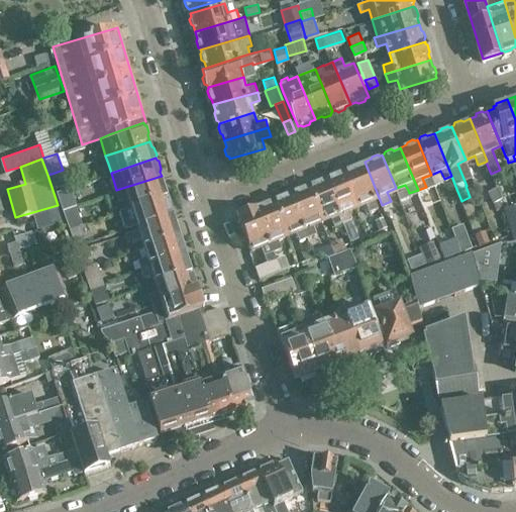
[(345,170),(343,171),(356,205),(366,201),(370,210),(379,206),(372,190),(360,163),(353,166),(351,165),(346,167),(345,170)]
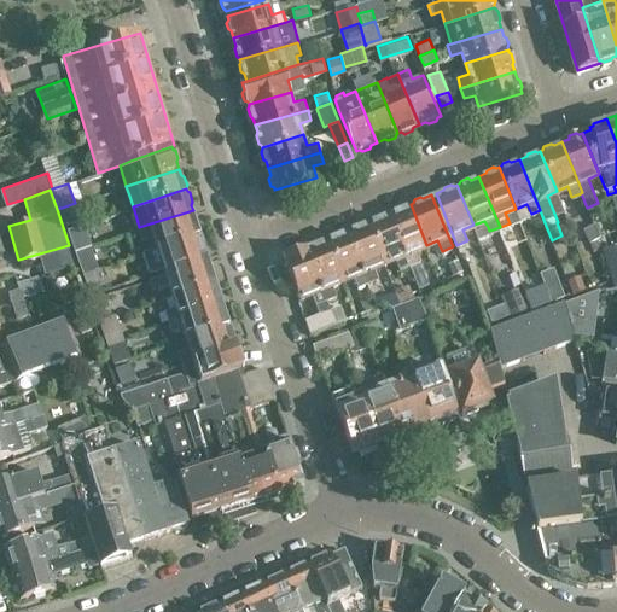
[(81,217),(77,203),(75,203),(62,208),(60,208),(65,222),(81,217)]
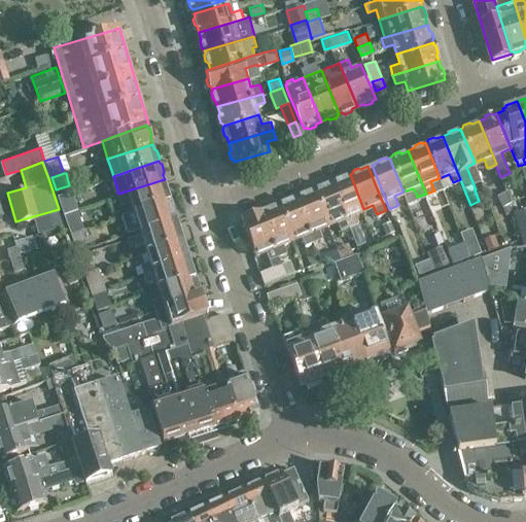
[(363,209),(350,174),(347,175),(345,174),(339,176),(338,179),(331,181),(349,225),(350,224),(357,244),(365,240),(354,212),(363,209)]
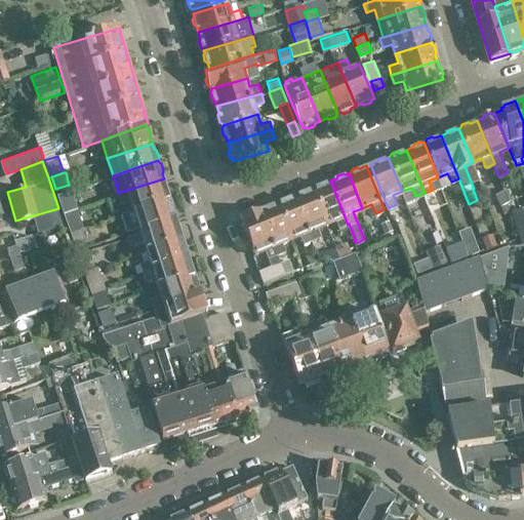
[(170,194),(170,193),(168,186),(166,184),(164,178),(118,193),(121,202),(130,199),(133,208),(170,197),(169,196),(170,194)]
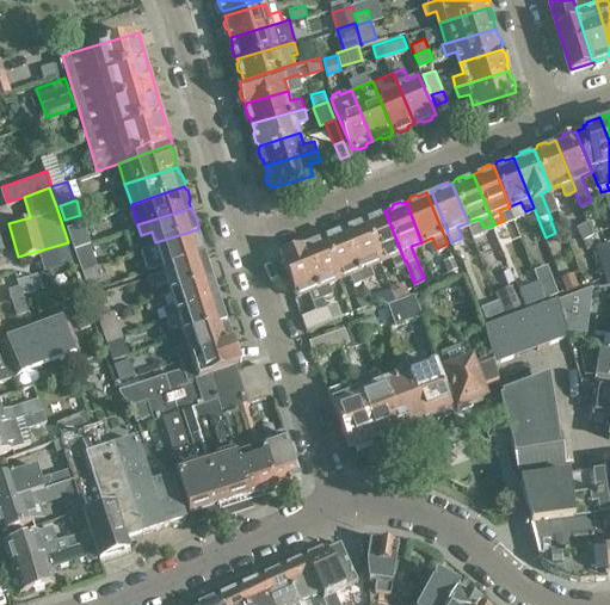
[(367,217),(364,218),(381,259),(390,254),(395,265),(405,261),(384,210),(377,214),(375,213),(368,215),(367,217)]
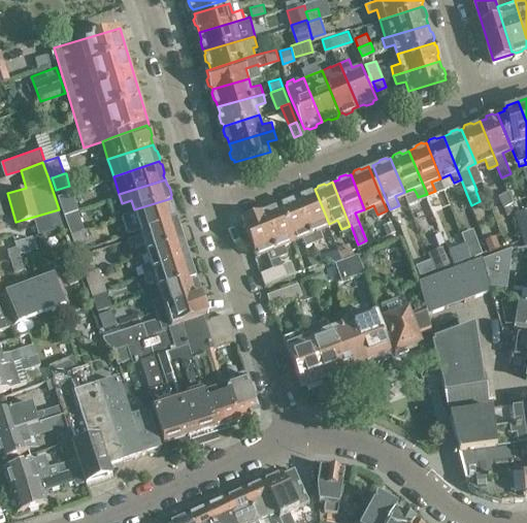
[(78,200),(76,194),(74,188),(58,194),(62,205),(78,200)]
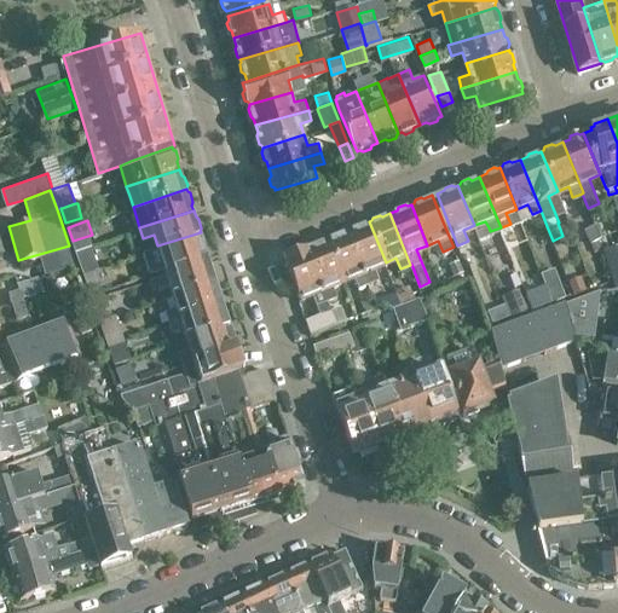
[(356,226),(348,230),(369,282),(380,277),(375,266),(386,262),(369,221),(367,223),(363,221),(357,224),(356,226)]
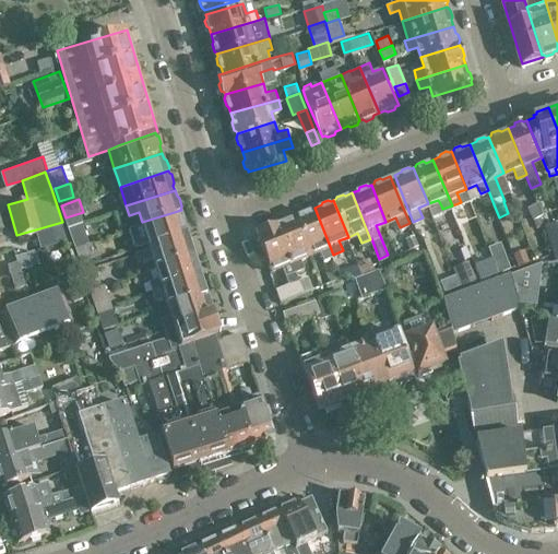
[(542,212),(536,200),(529,203),(530,205),(533,215),(542,212)]
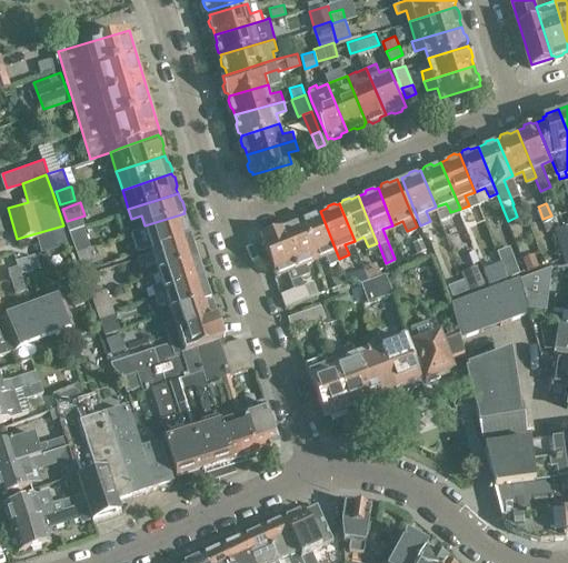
[(302,219),(300,219),(316,257),(326,252),(330,262),(339,259),(320,211),(312,214),(310,212),(304,215),(302,219)]
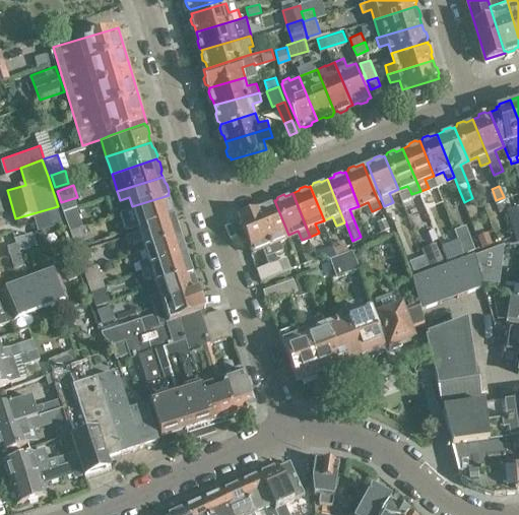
[(169,195),(132,206),(135,214),(125,217),(129,228),(174,212),(172,207),(173,205),(171,197),(169,196),(169,195)]
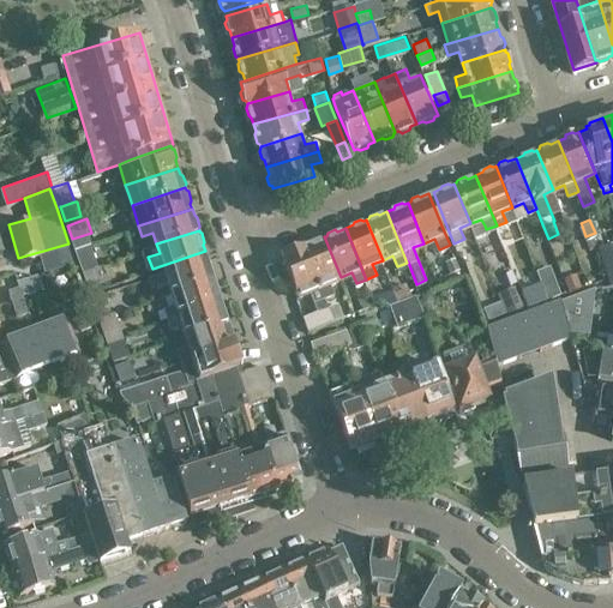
[(311,242),(302,245),(325,298),(325,296),(335,293),(330,282),(341,277),(324,236),(322,238),(319,236),(312,240),(311,242)]
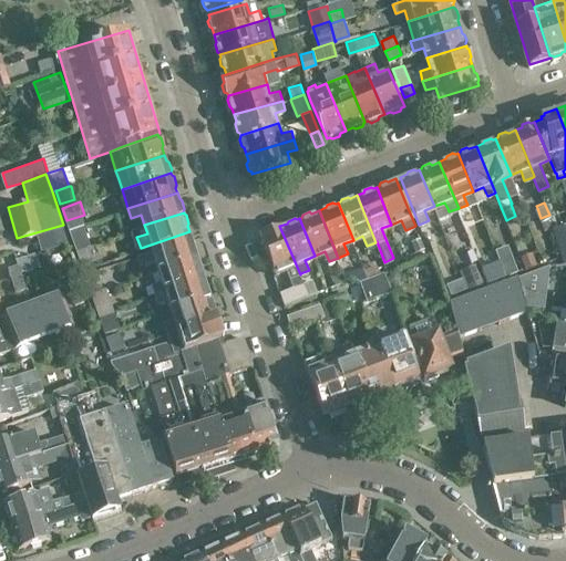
[(76,248),(88,243),(90,243),(82,224),(69,227),(76,248)]
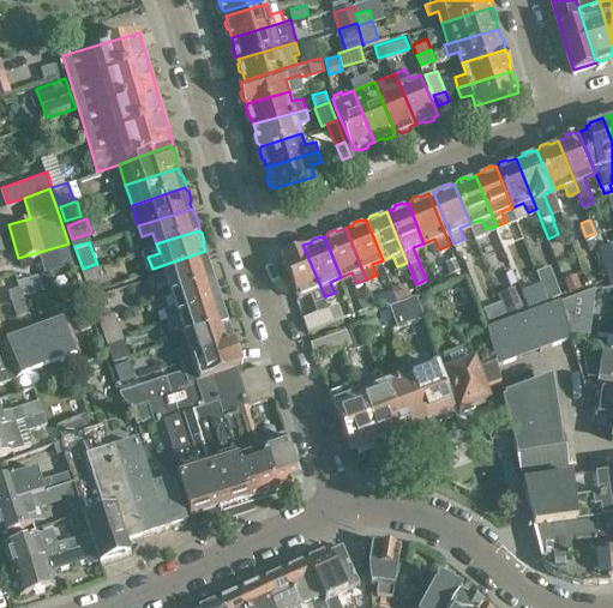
[(56,247),(55,248),(60,265),(73,262),(68,245),(56,247)]
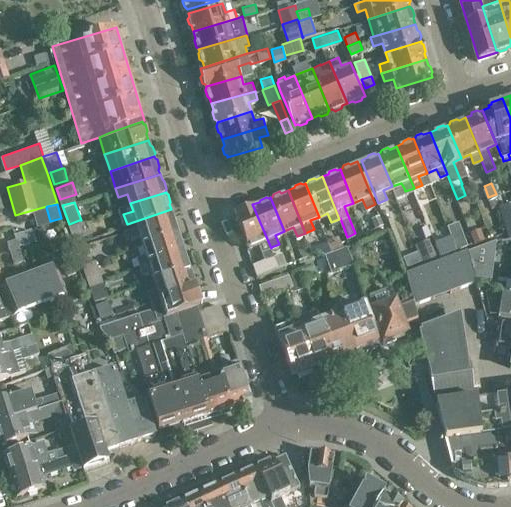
[(271,248),(252,204),(247,207),(245,205),(239,208),(238,210),(235,211),(249,246),(259,242),(265,257),(253,262),(257,274),(278,266),(274,254),(271,247),(271,248)]
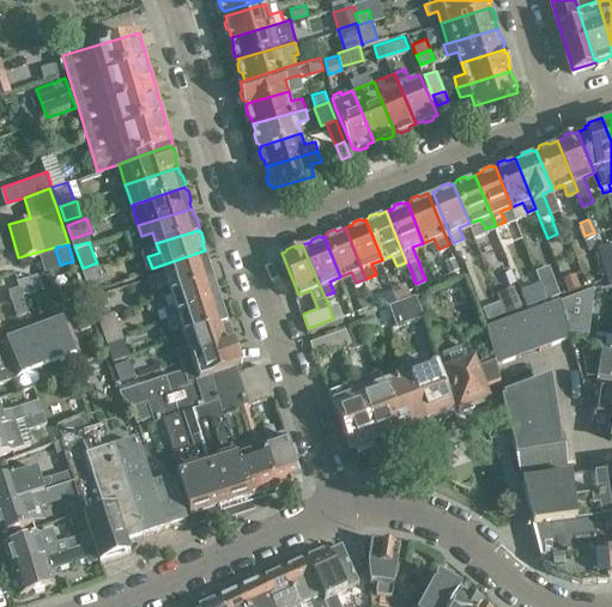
[(459,266),(454,254),(446,258),(450,269),(459,266)]
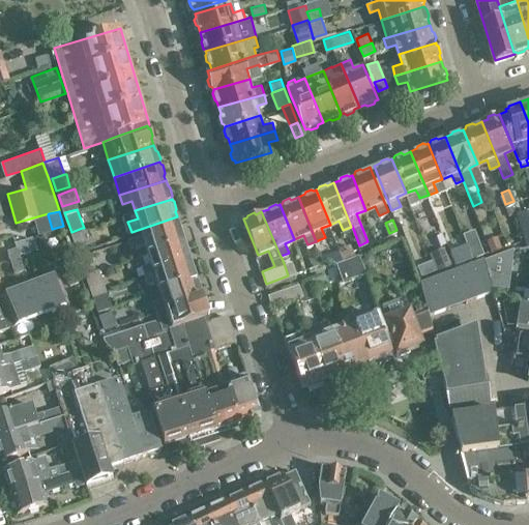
[(148,252),(184,239),(184,238),(185,237),(182,229),(180,228),(178,221),(127,237),(130,246),(145,241),(148,252)]
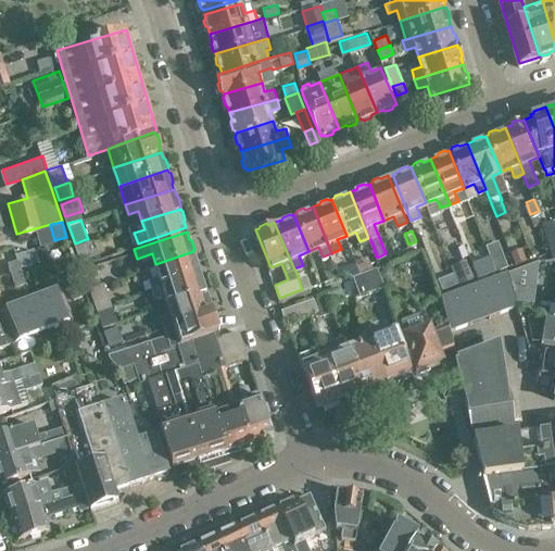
[(86,239),(75,243),(79,255),(90,253),(86,239)]
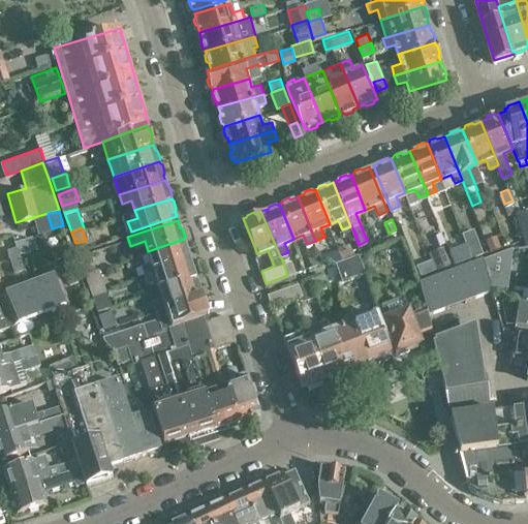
[(496,234),(486,238),(490,249),(501,245),(496,234)]
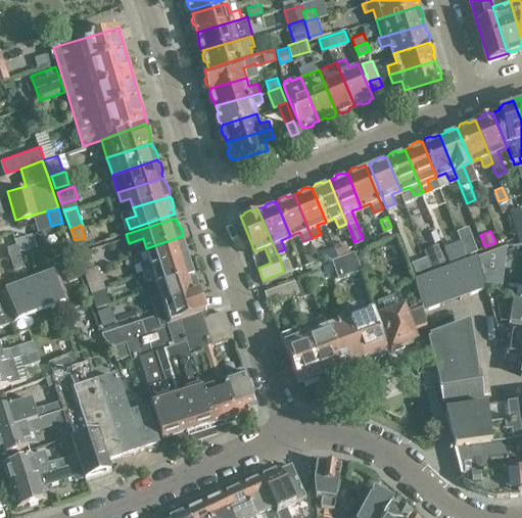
[(6,239),(11,253),(20,250),(16,236),(6,239)]
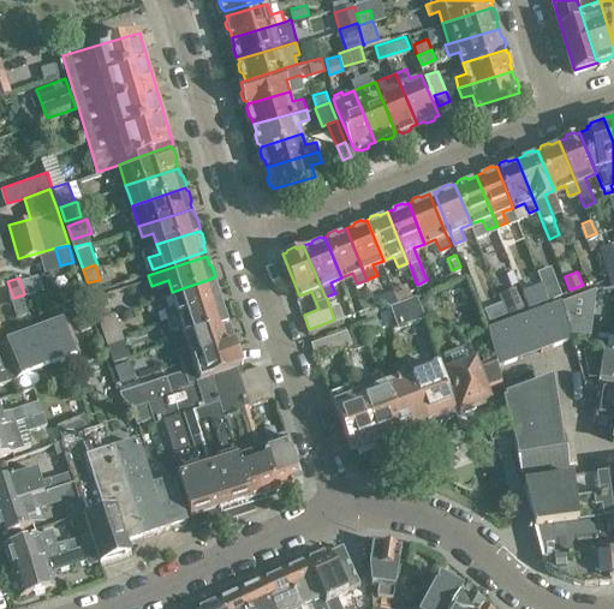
[(168,316),(221,299),(219,292),(220,290),(218,280),(214,280),(214,278),(172,292),(176,303),(165,306),(168,316)]
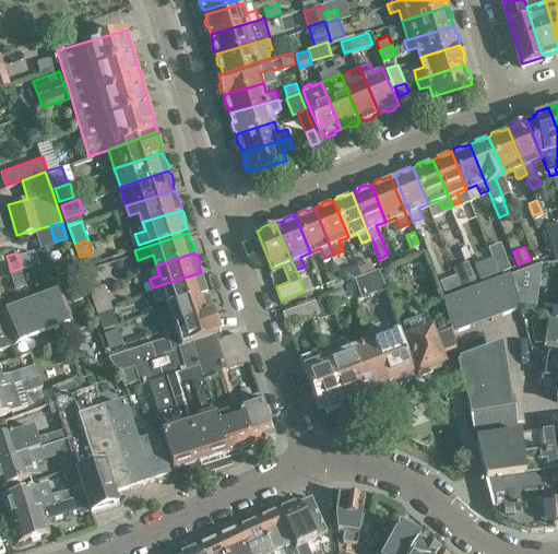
[(510,267),(505,254),(493,258),(498,271),(499,271),(510,267)]
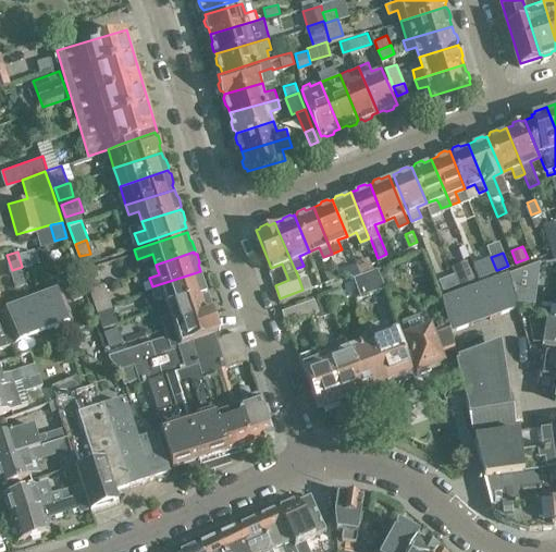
[(456,270),(461,282),(476,276),(468,257),(453,264),(456,270)]
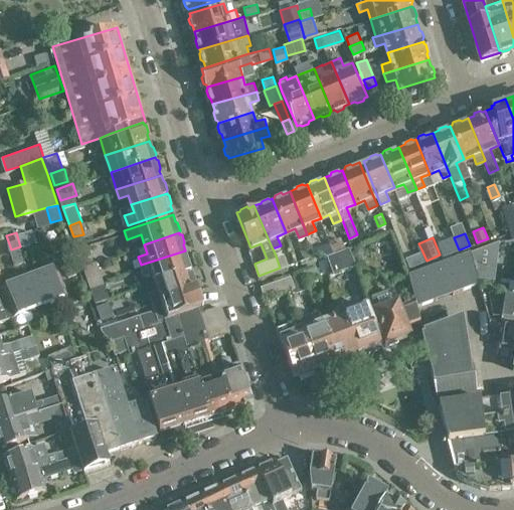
[(335,252),(346,248),(342,238),(331,242),(335,252)]
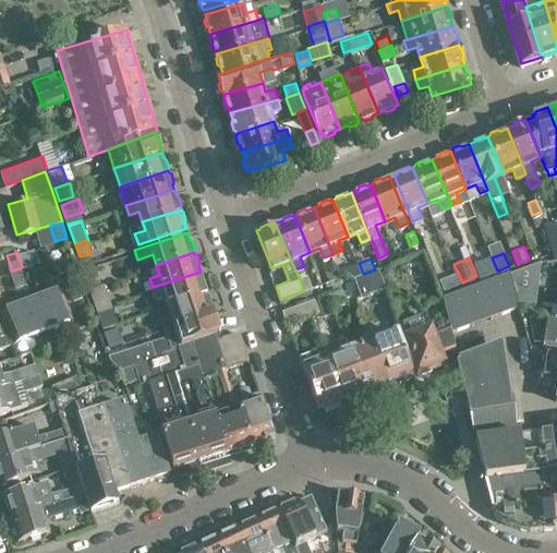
[(360,275),(363,274),(359,263),(358,260),(338,268),(341,275),(347,272),(355,277),(360,275)]
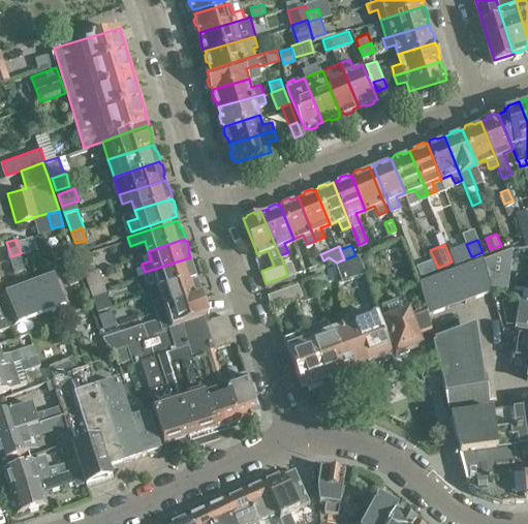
[(483,257),(493,284),(507,286),(513,247),(483,257)]
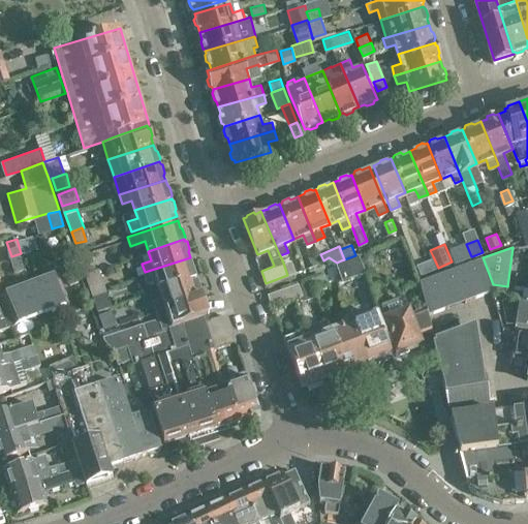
[(79,252),(85,267),(94,264),(90,248),(79,252)]
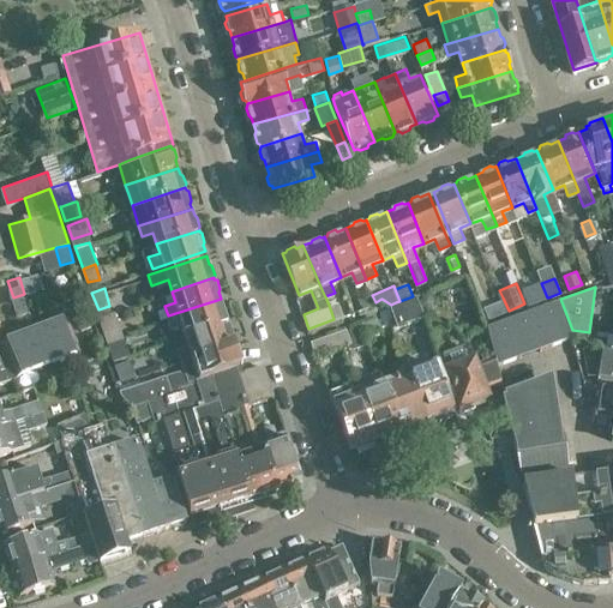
[(372,295),(371,292),(359,298),(362,307),(376,302),(372,295)]
